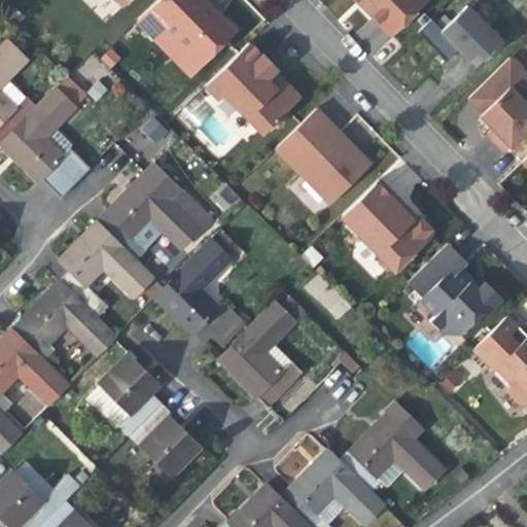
[(211,3),(207,0),(156,0),(137,19),(154,37),(165,27),(201,64),(237,30),(211,3)]
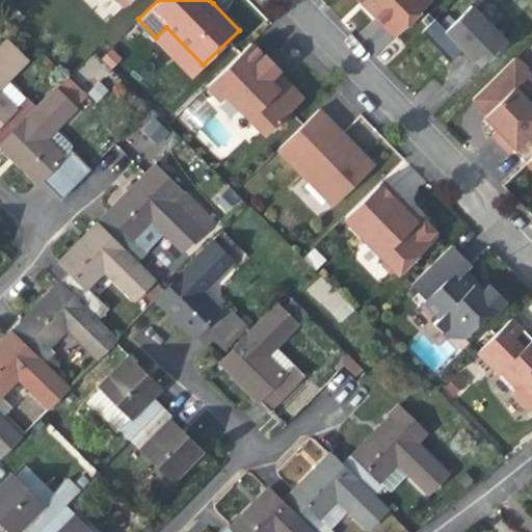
[(375,8),(367,0),(360,0),(367,6),(372,12),(375,8)]
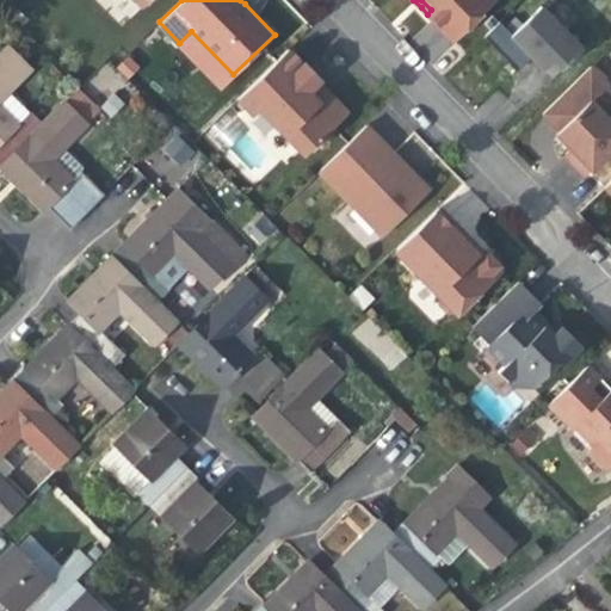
[(494,1),(493,0),(421,0),(431,10),(427,14),(454,41),(494,1)]
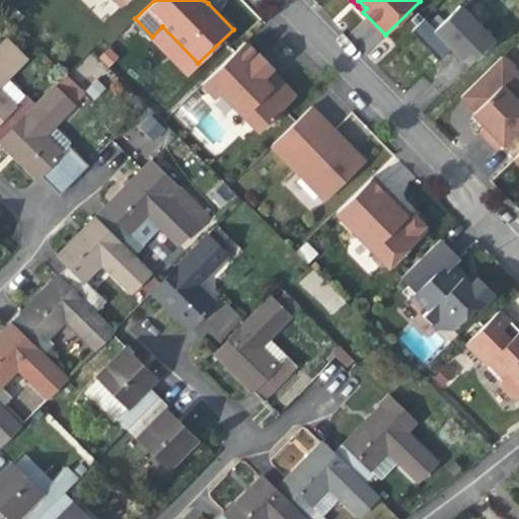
[(495,42),(459,5),(434,28),(424,18),(411,30),(431,52),(439,60),(451,48),(462,59),(469,52),(476,59),(495,42)]
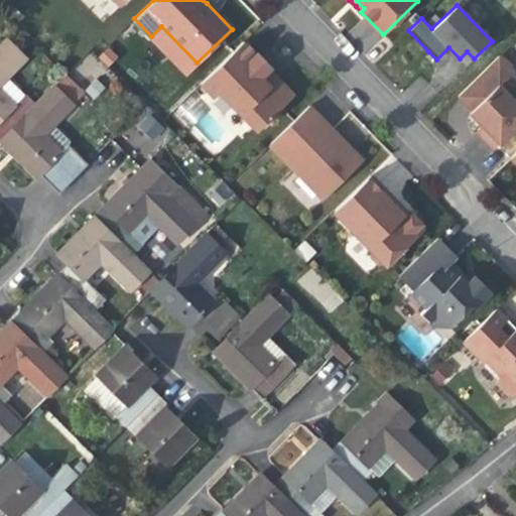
[(197,62),(161,26),(151,36),(186,73),(197,62)]
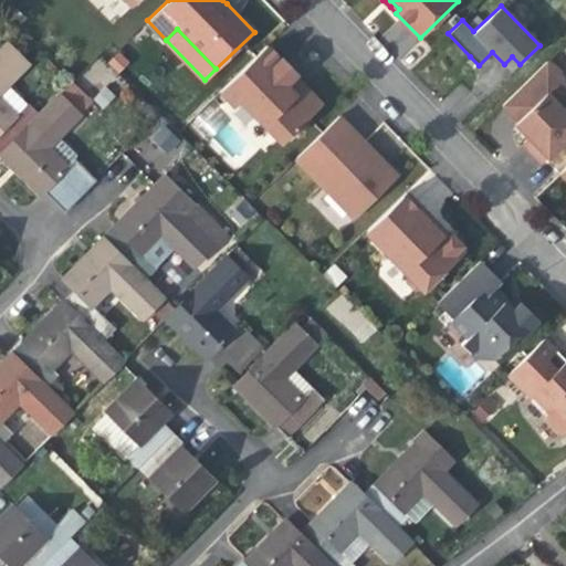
[(0,137),(30,107),(9,86),(29,66),(4,43),(0,46),(0,137)]
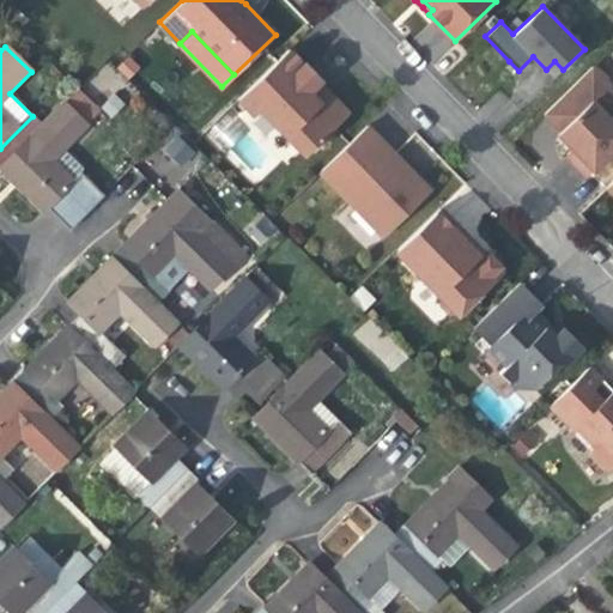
[(289,49),(238,98),(254,115),(260,109),(305,155),(343,119),(343,107),(334,98),(323,97),(319,102),(309,91),(319,82),(322,78),(307,62),(303,65),(289,49)]
